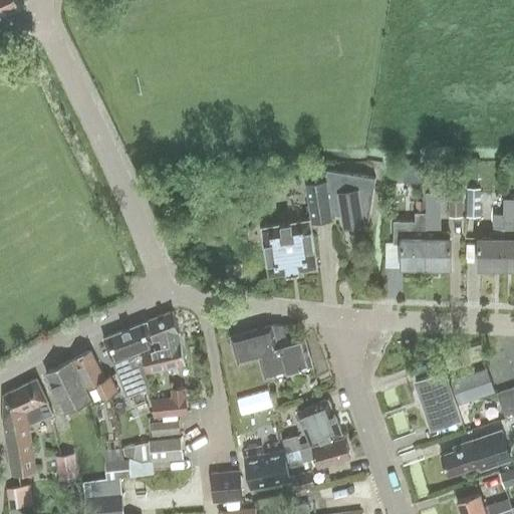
[(0,0),(0,14),(16,7),(12,0),(0,0)]
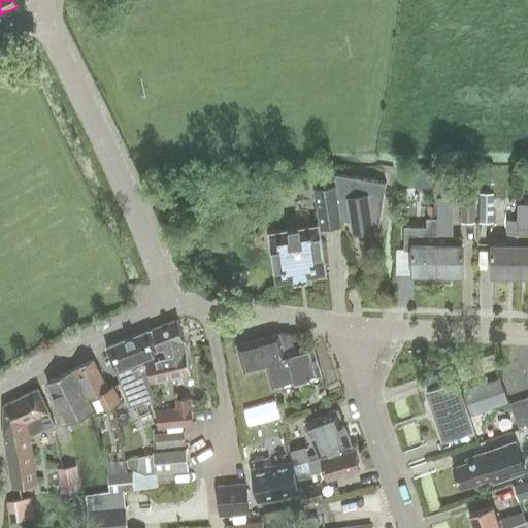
[(334,185),(335,185),(340,220),(352,221),(353,233),(373,230),(372,225),(378,226),(386,182),(335,173),(334,185)]
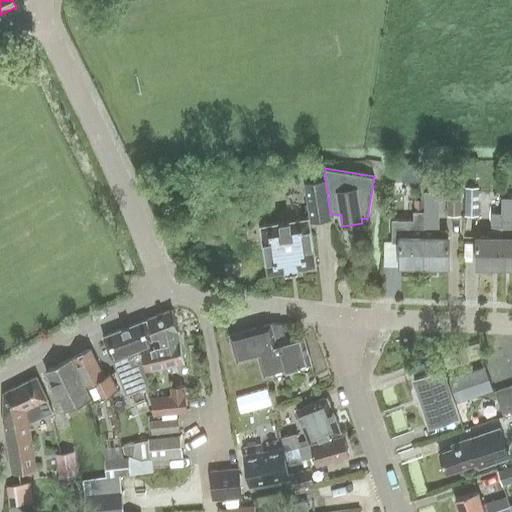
[(325,179),(324,179),(321,180),(306,182),(305,182),(308,200),(311,218),(330,215),(330,213),(325,179)]
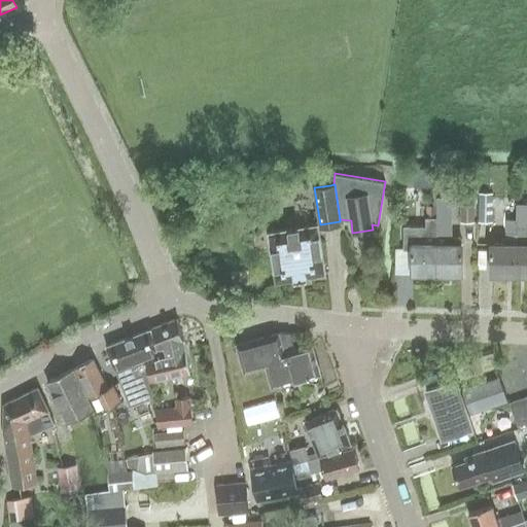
[(473,222),(473,192),(461,192),(460,222),(473,222)]
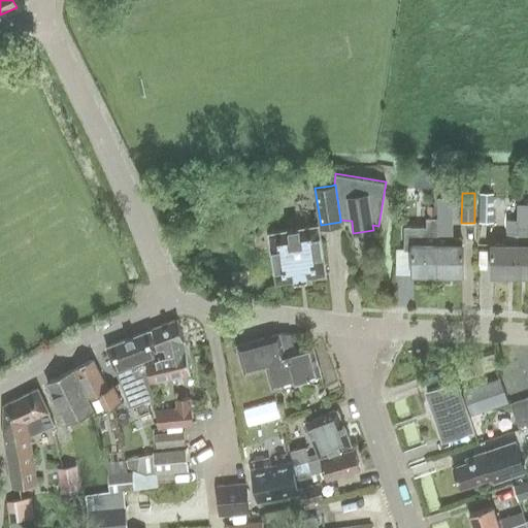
[(492,223),(492,194),(480,193),(480,222),(492,223)]
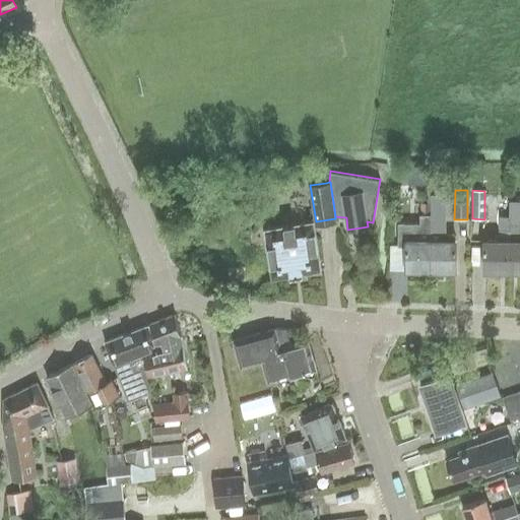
[(432,215),(432,203),(421,203),(420,215),(432,215)]
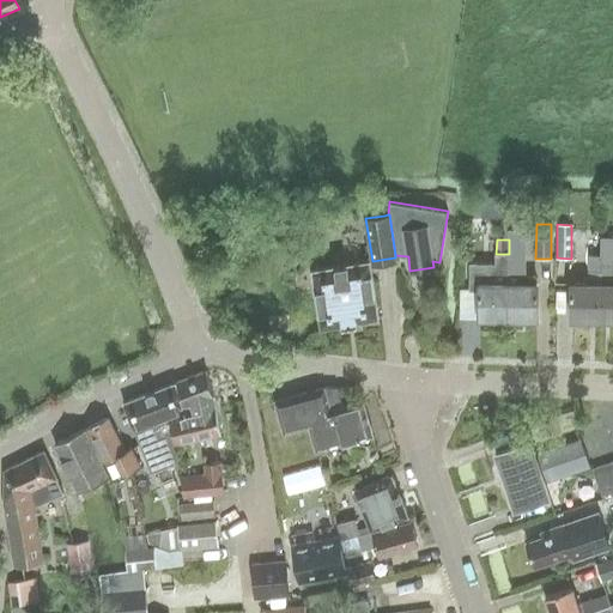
[(509,240),(509,254),(520,254),(520,240),(509,240)]
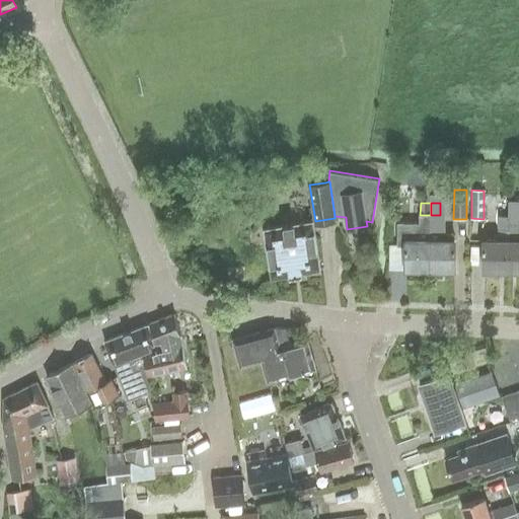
[(398,224),(398,245),(405,245),(405,269),(430,270),(431,215),(420,215),(420,224),(398,224)]
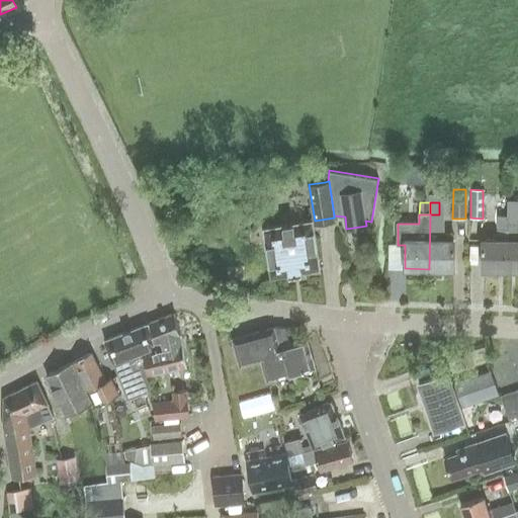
[(430,214),(429,269),(454,269),(453,239),(453,235),(451,233),(441,233),(441,214),(439,214),(430,214)]
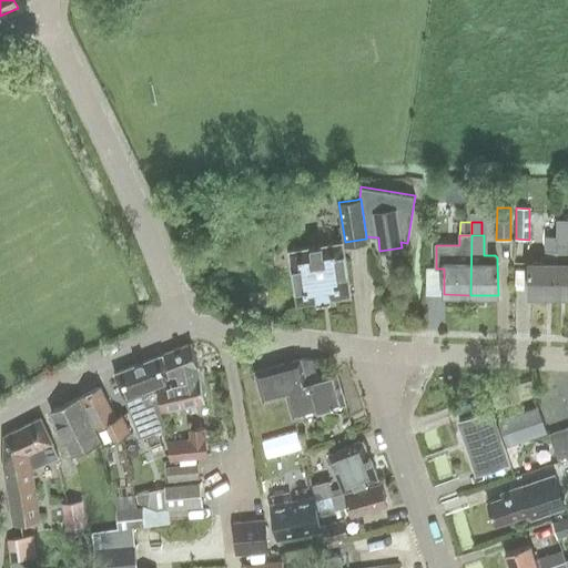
[(556,253),(556,236),(545,236),(545,253),(556,253)]
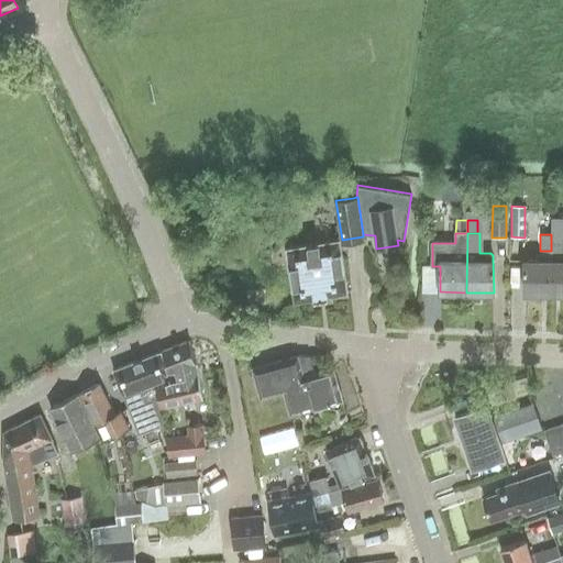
[(551,234),(551,251),(562,251),(562,234),(551,234)]
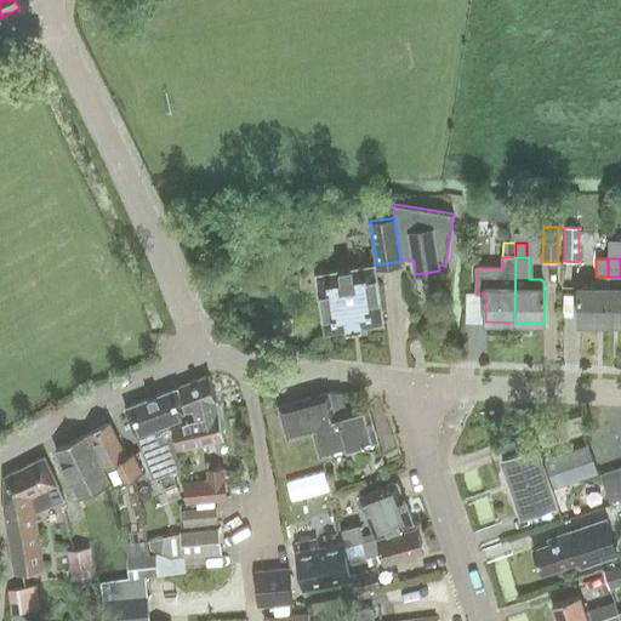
[(362,325),(383,322),(374,265),(317,273),(325,331),(347,328),(347,329),(362,326),(362,325)]
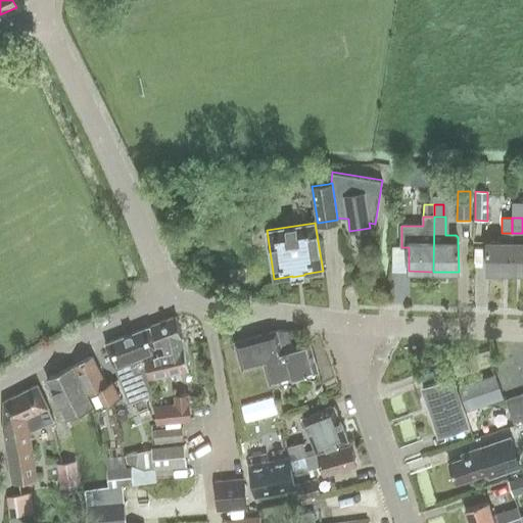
[(512,233),(502,233),(502,242),(487,242),(486,272),(512,272),(512,233)]
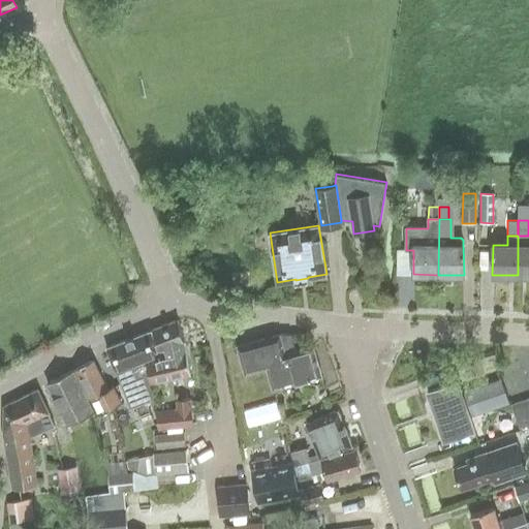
[(528,245),(528,236),(518,236),(518,275),(528,275),(528,245)]
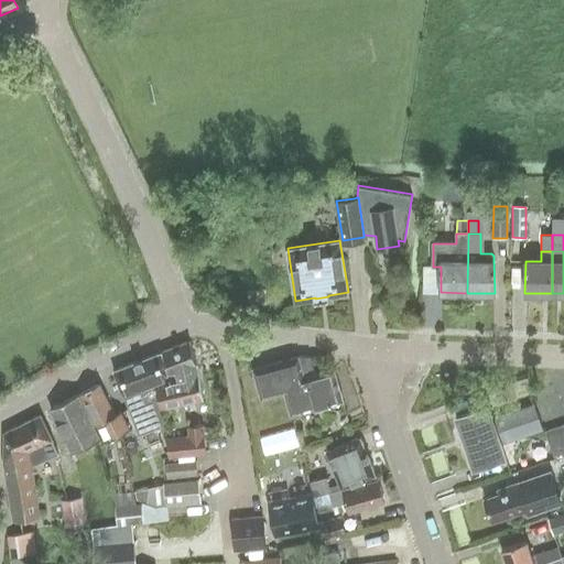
[(175,346),(161,351),(164,366),(167,380),(169,382),(161,383),(154,386),(156,398),(158,404),(159,411),(160,411),(203,400),(203,398),(195,364),(196,364),(188,340),(175,346)]
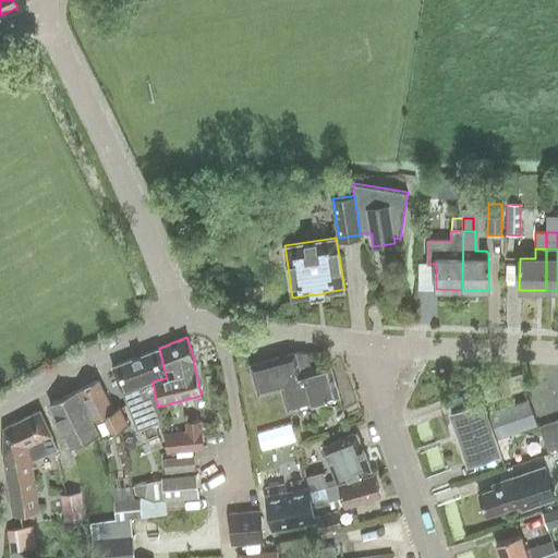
[(162,420),(158,407),(157,407),(156,400),(155,393),(153,381),(159,379),(167,378),(166,376),(162,362),(159,348),(112,366),(134,423),(145,419),(147,426),(162,420)]
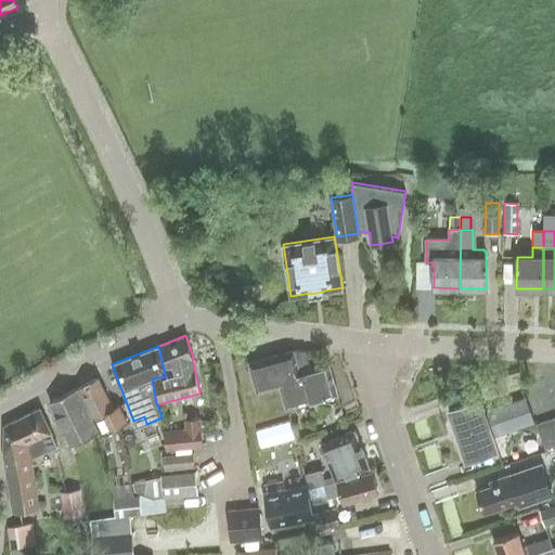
[(286,409),(337,395),(327,362),(309,368),(305,351),(294,351),(248,363),(257,392),(280,386),(286,409)]
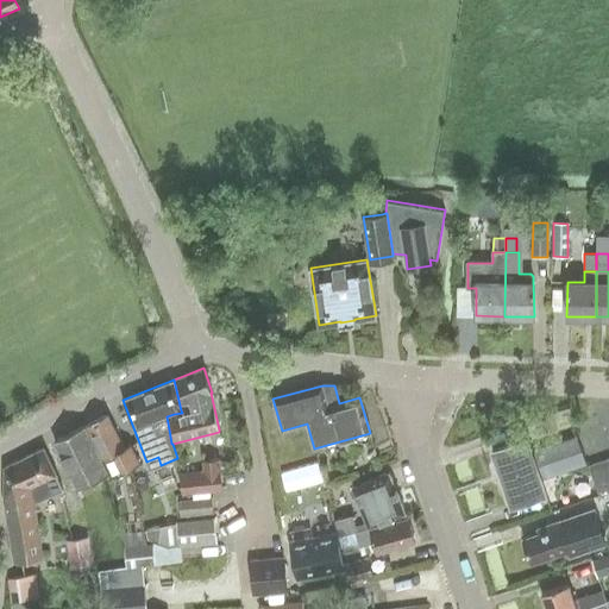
[(124,449),(107,414),(86,425),(102,459),(114,453),(123,470),(138,463),(130,445),(124,449)]
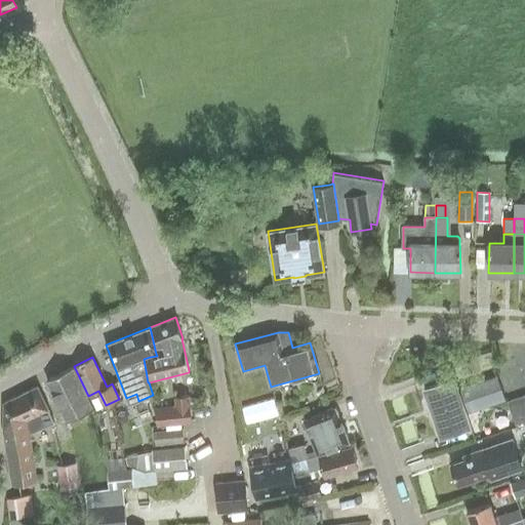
[(67,420),(92,408),(72,367),(46,380),(67,420)]
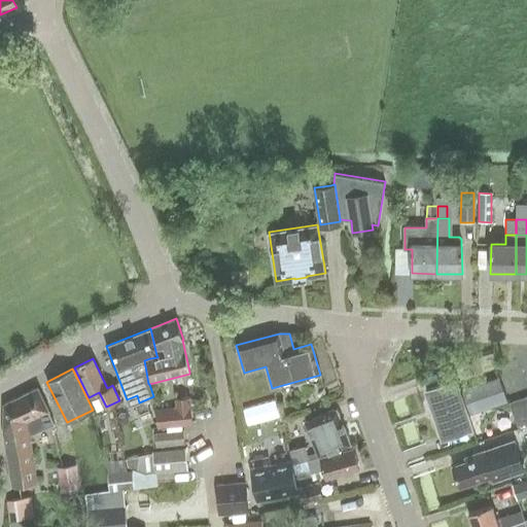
[(434,413),(502,389),(498,379),(459,392),(455,379),(426,389),(434,413)]
